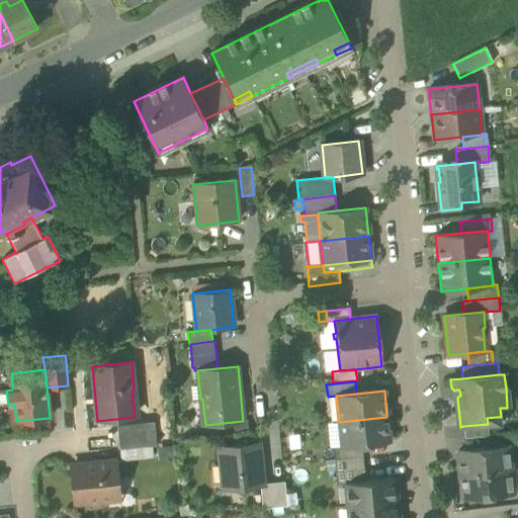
[(390,442),(386,417),(339,422),(342,447),(361,445),(390,442)]
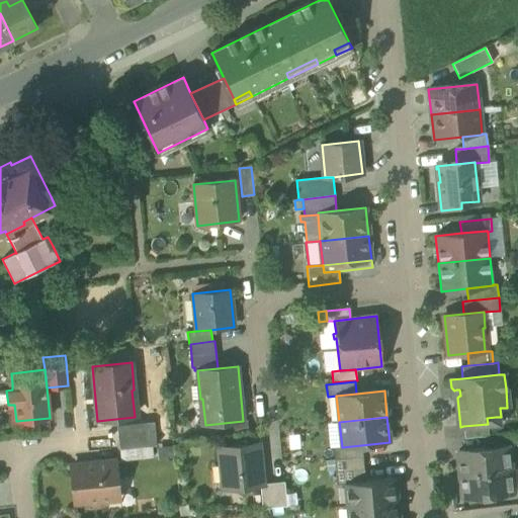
[(154,422),(147,423),(149,447),(152,447),(157,446),(154,422)]
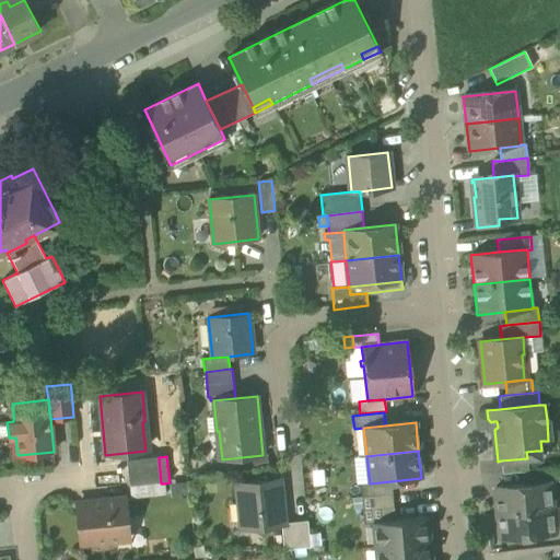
[(129,487),(161,483),(159,457),(127,461),(129,487)]
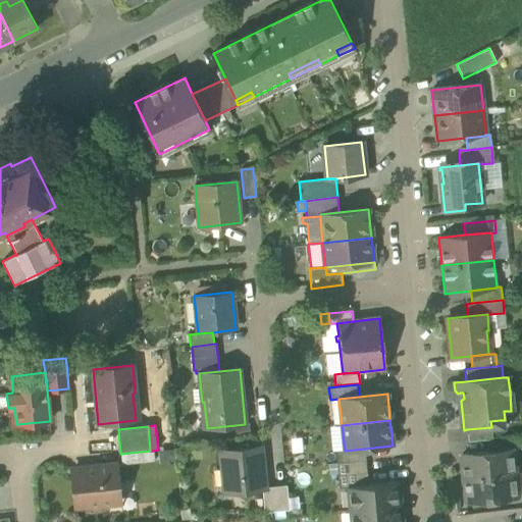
[(468,441),(486,439),(492,439),(491,427),(467,429),(468,441)]
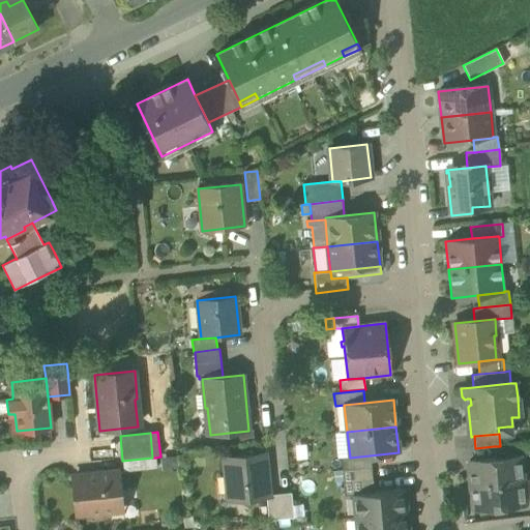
[(529,442),(500,446),(494,446),(495,459),(520,457),(529,455),(529,442)]
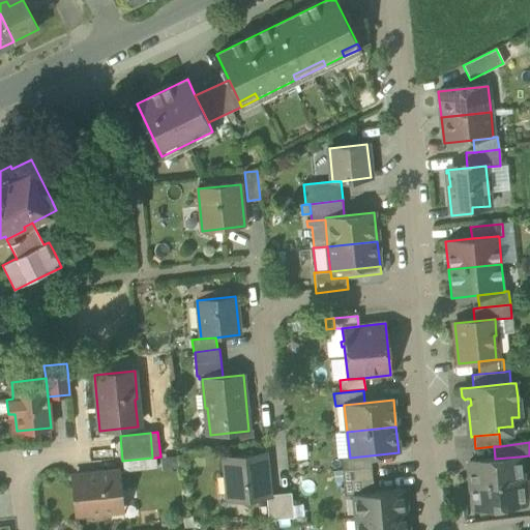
[(225,459),(229,500),(266,496),(268,496),(264,454),(225,459)]
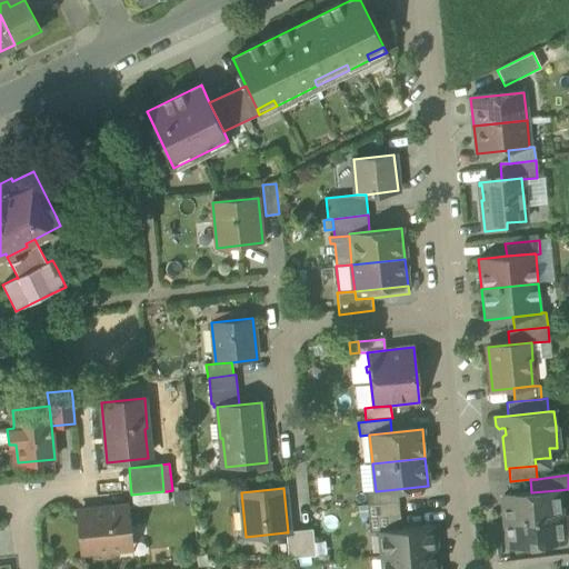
[(366,492),(367,506),(399,502),(397,489),(376,491),(366,492)]
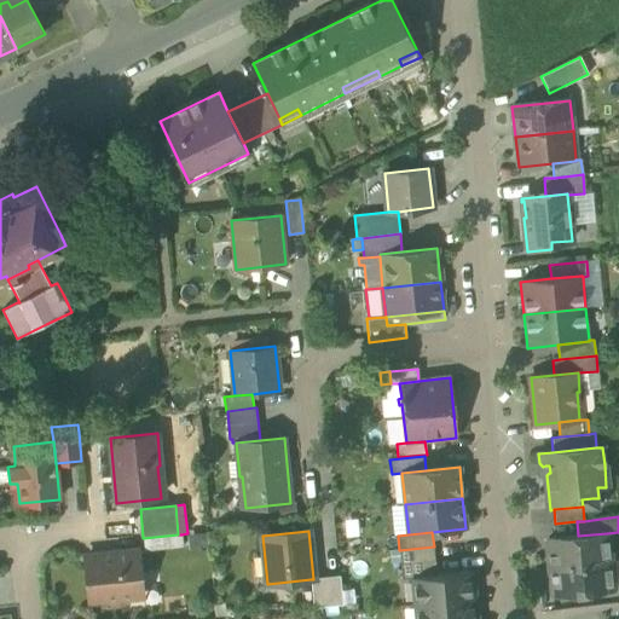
[(548,539),(550,567),(611,561),(607,533),(578,536),(548,539)]
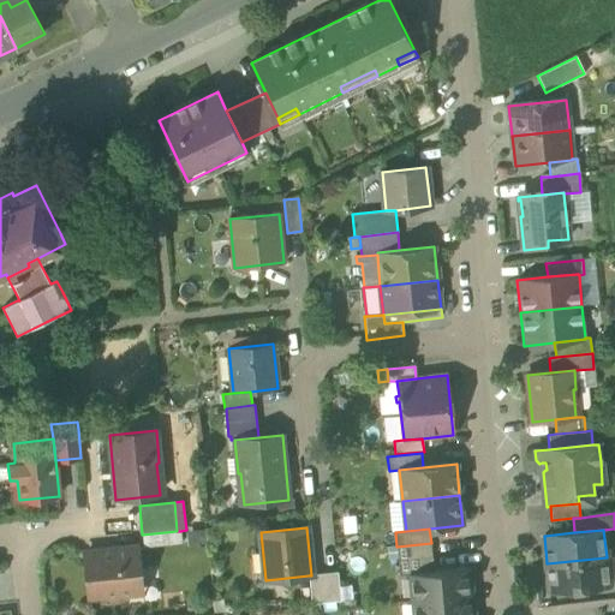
[(177,531),(142,535),(143,548),(181,544),(180,531),(177,531)]
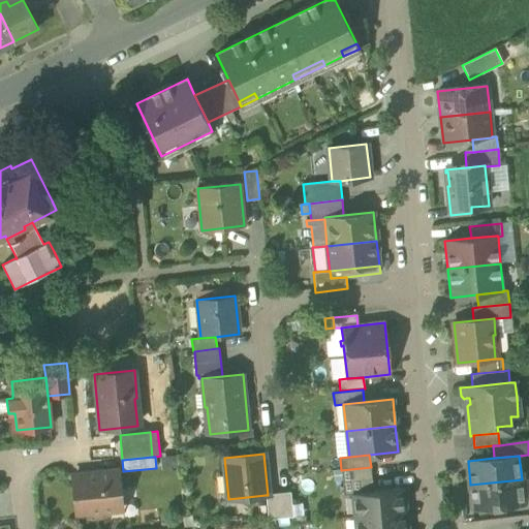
[(372,486),(371,467),(341,470),(344,495),(352,495),(352,494),(373,492),(372,486)]
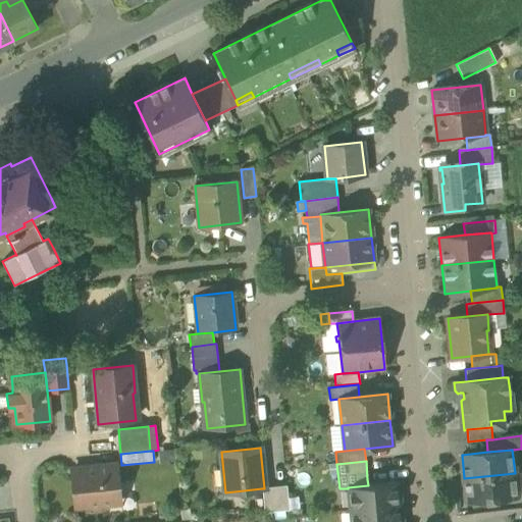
[(71,466),(71,471),(116,466),(115,462),(71,466)]
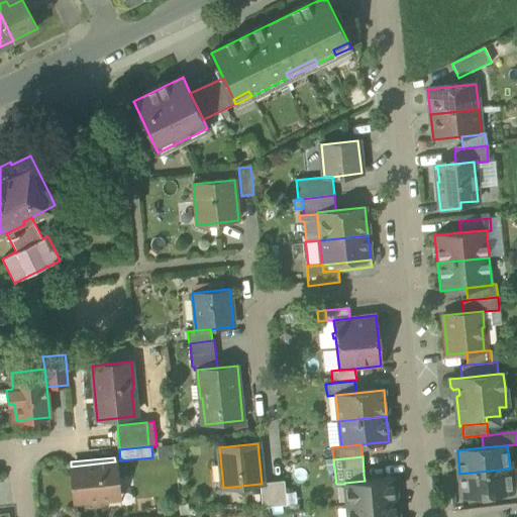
[(92,505),(93,506),(99,505),(99,504),(101,502),(101,499),(119,497),(115,461),(71,467),(75,502),(90,500),(90,503),(92,505)]
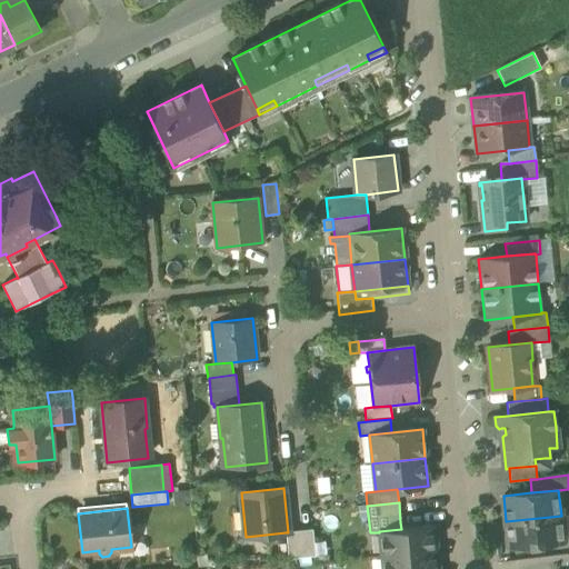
[(563,541),(561,516),(506,521),(508,547),(563,541)]
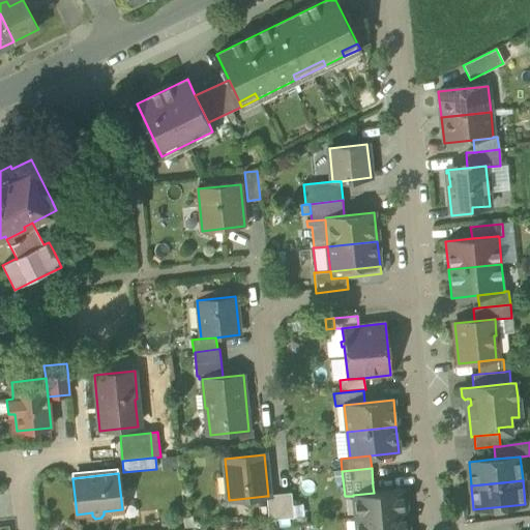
[(353,496),(356,518),(405,513),(403,490),(374,493),(353,495),(353,496)]
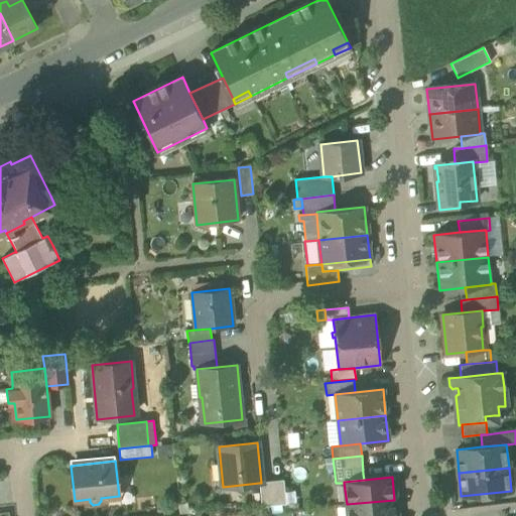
[(259,483),(261,507),(265,506),(269,506),(285,504),(283,481),(261,483),(259,483)]
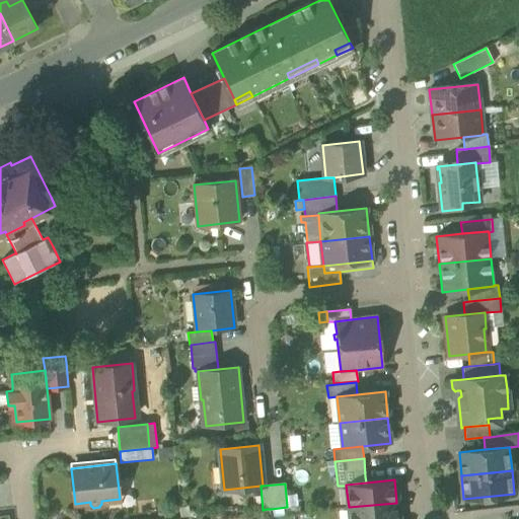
[(349,507),(349,518),(398,518),(396,503),(349,507)]
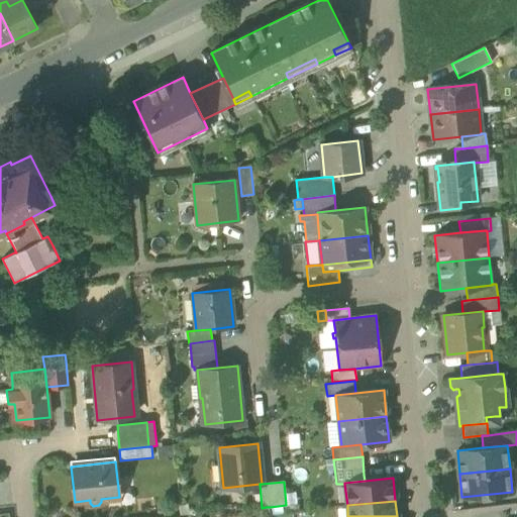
All buildings are outlined.
